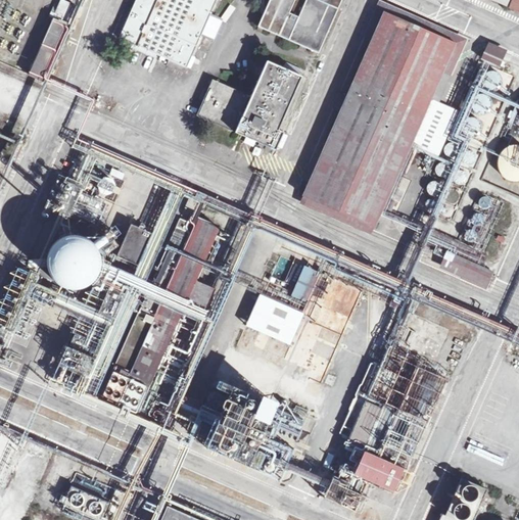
[(56,0),(27,69),(42,76),(74,3),(66,0),(56,0)]
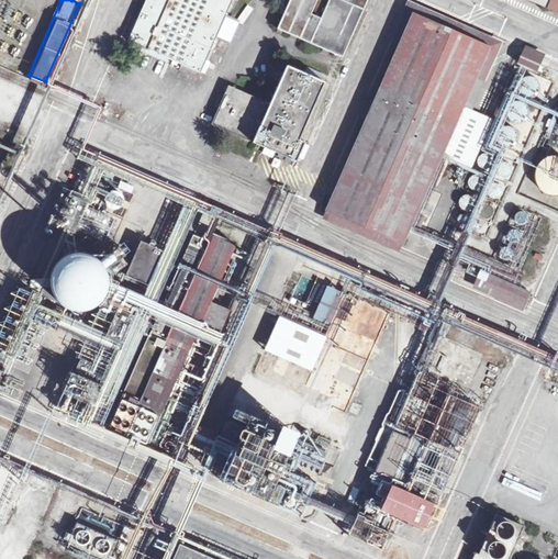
[(140,0),(125,35),(198,66),(212,34),(222,10),(226,0),(140,0)]
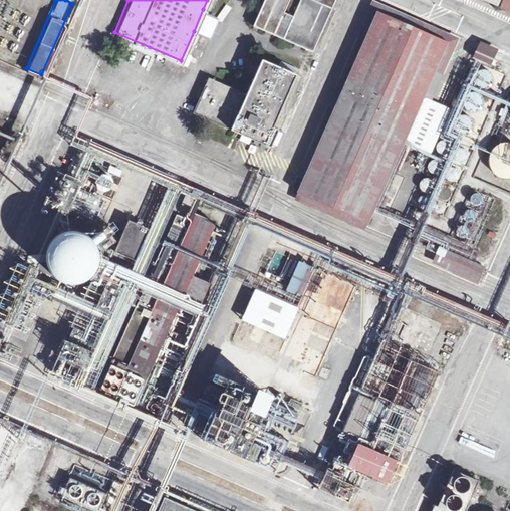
[(267,0),(254,26),(312,52),(335,0),(267,0)]
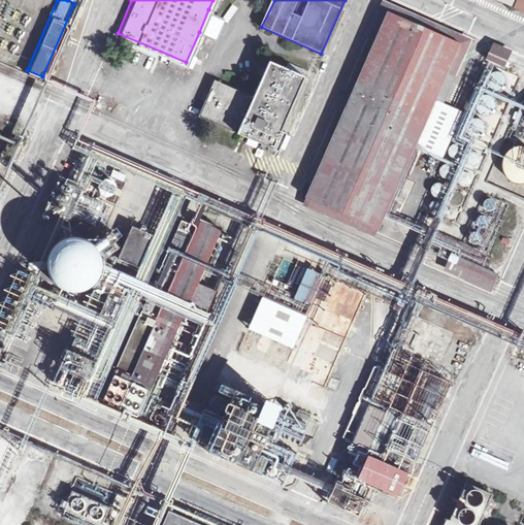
[(489,0),(510,9),(514,0),(489,0)]
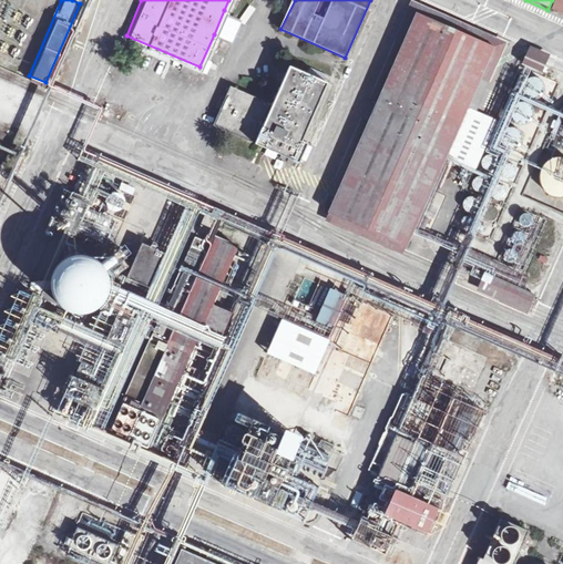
[(556,0),(551,11),(562,16),(562,0),(556,0)]
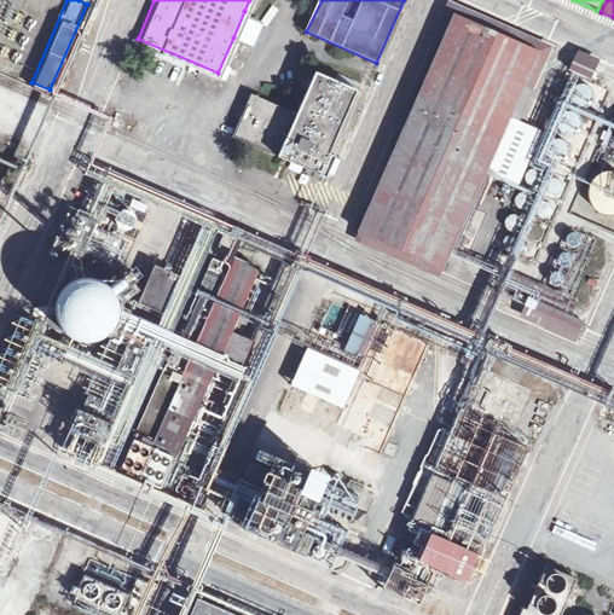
[(244,11),(233,38),(248,44),(260,17),(244,11)]
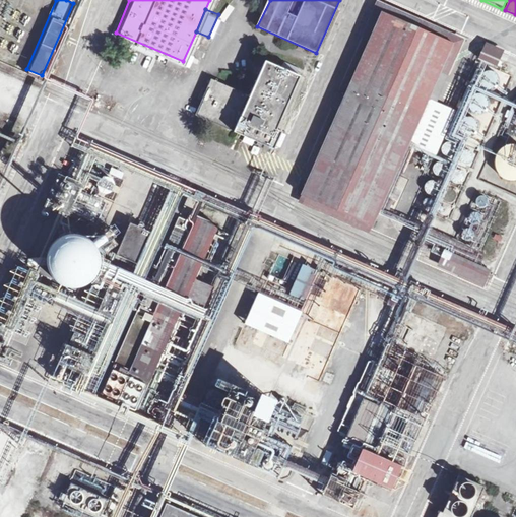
[(453,44),(381,11),(300,195),(372,228),(406,147),(425,107),(453,44)]
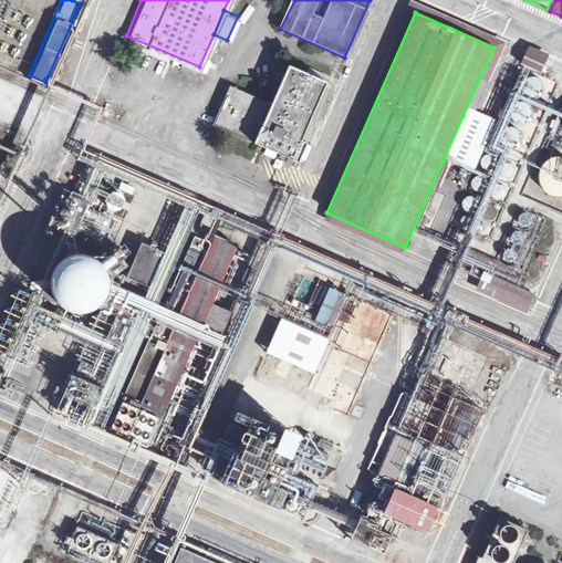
[(528,45),(520,64),(540,74),(549,55),(528,45)]
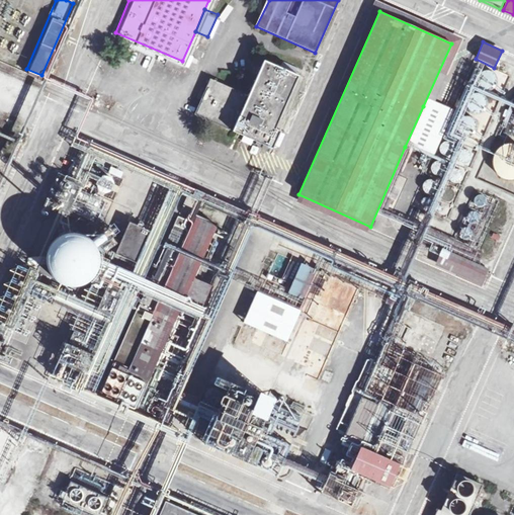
[(298,77),(263,61),(232,131),(271,149),(279,132),(275,129),(298,77)]
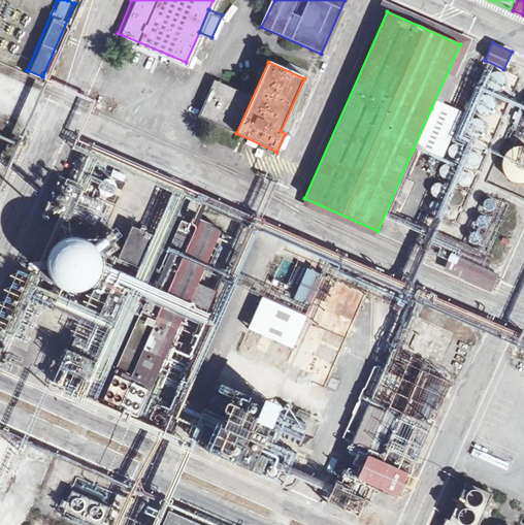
[(250,95),(215,78),(198,117),(232,132),(250,95)]
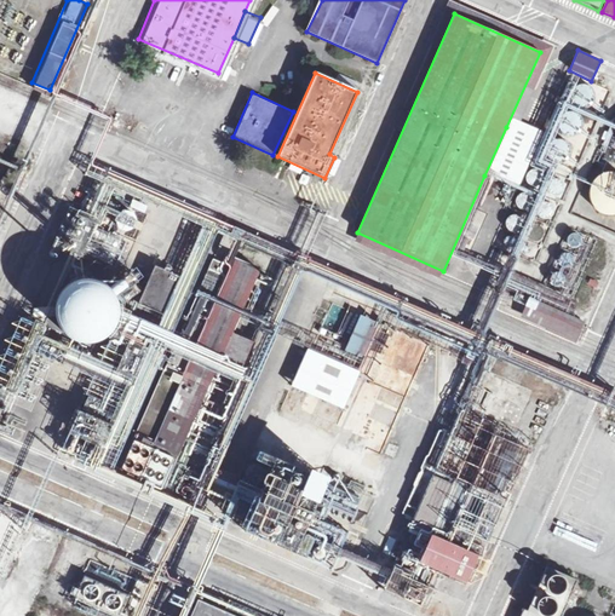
[(506,127),(484,176),(516,189),(536,142),(506,127)]
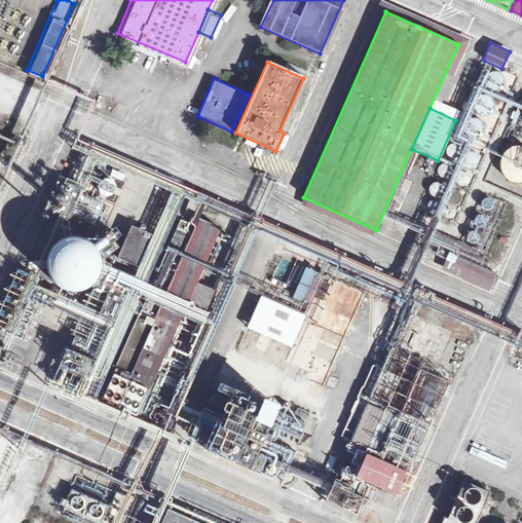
[(521,143),(512,136),(496,156),(493,153),(483,167),(491,174),(495,170),(516,185),(521,177),(521,169),(512,161),(516,156),(521,160),(521,145),(521,144),(521,143)]
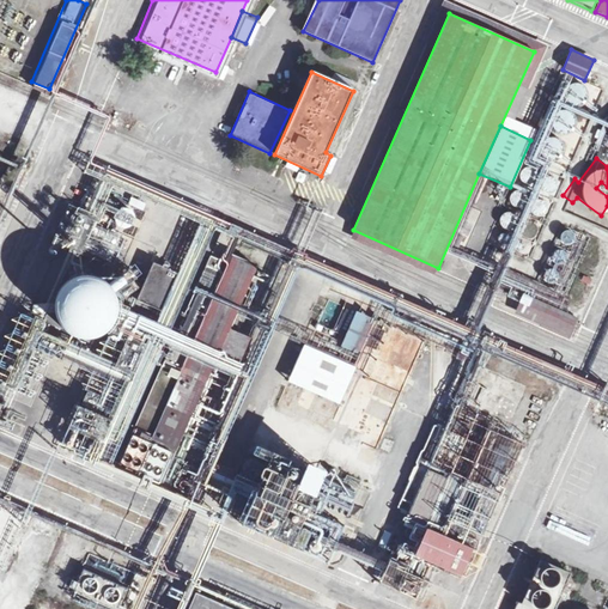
[(571,242),(569,227),(554,230),(557,244),(571,242)]
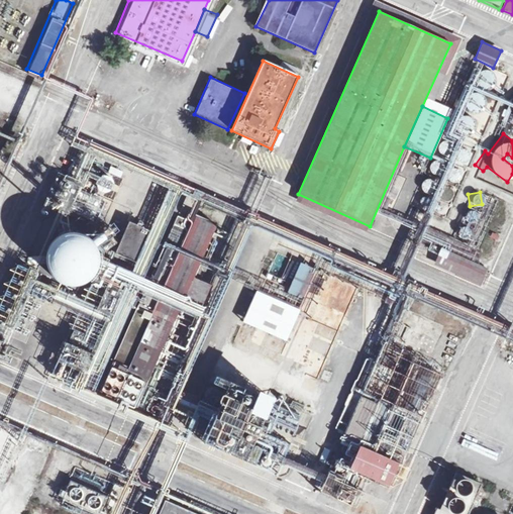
[(390,216),(405,222),(408,214),(394,208),(390,216)]
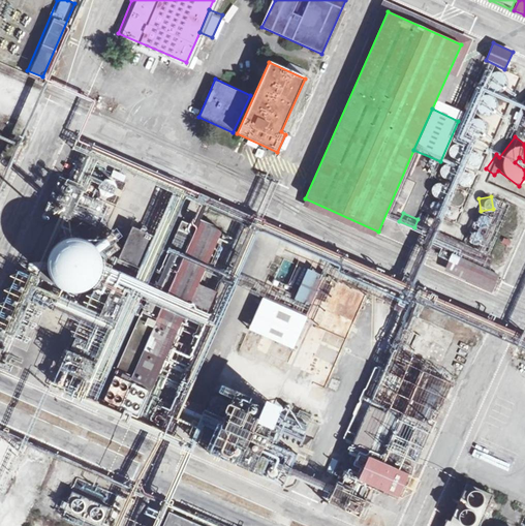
[(474,224),(485,222),(483,214),(472,216),(474,224)]
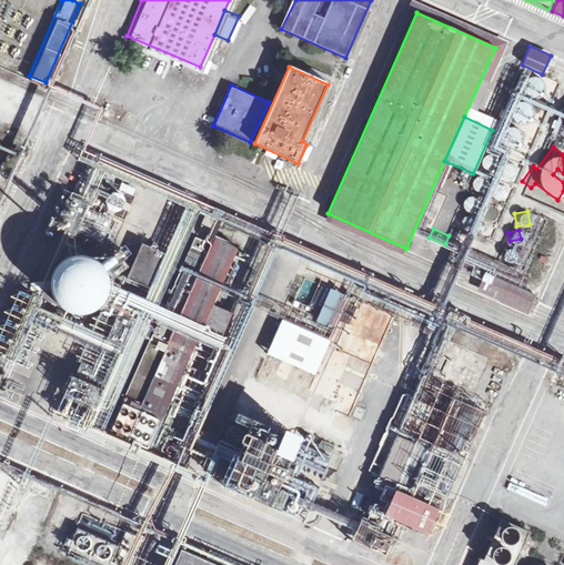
[(112,424),(151,442),(239,248),(215,238),(212,244),(194,236),(170,292),(175,294),(154,341),(149,339),(112,424)]
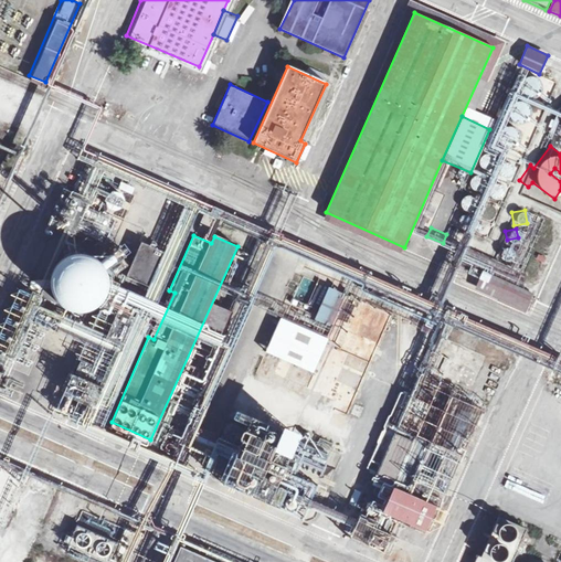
[(443,243),(426,236),(417,255),(434,263),(443,243)]
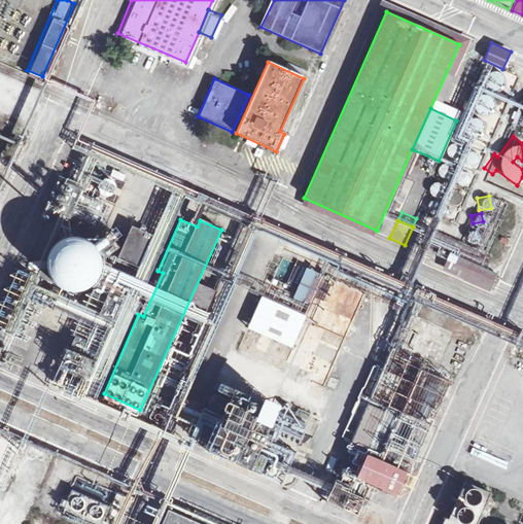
[(150,231),(129,221),(114,255),(136,265),(150,231)]
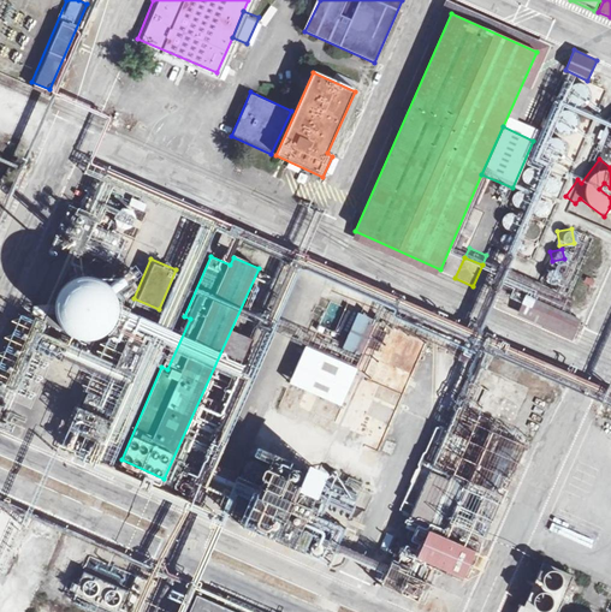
[(505,272),(497,290),(564,320),(573,302),(505,272)]
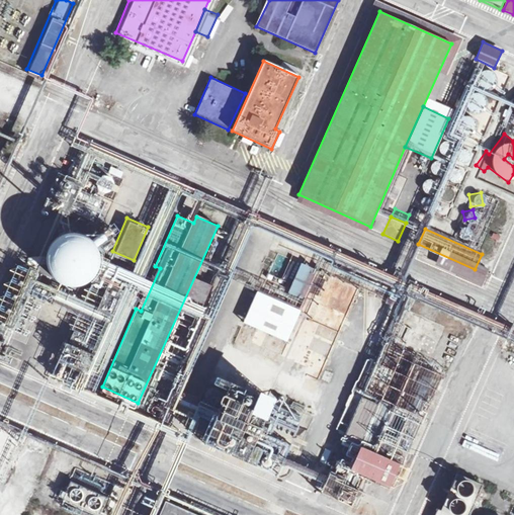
[(120,285),(94,273),(51,370),(76,382),(120,285)]
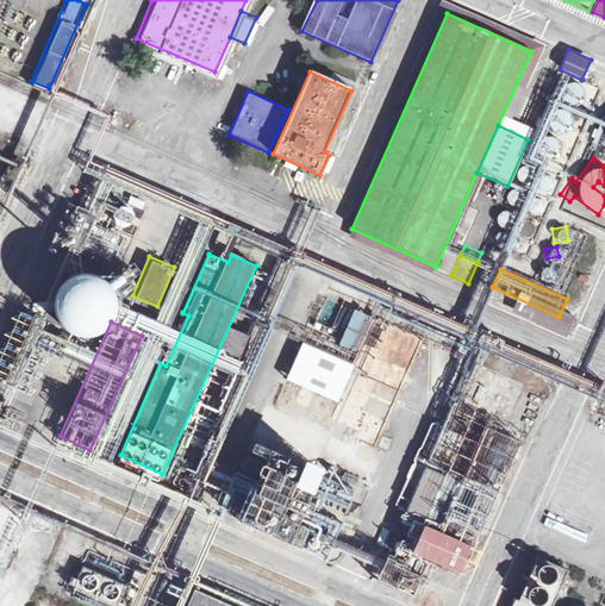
[(355,356),(361,343),(315,322),(310,335),(355,356)]
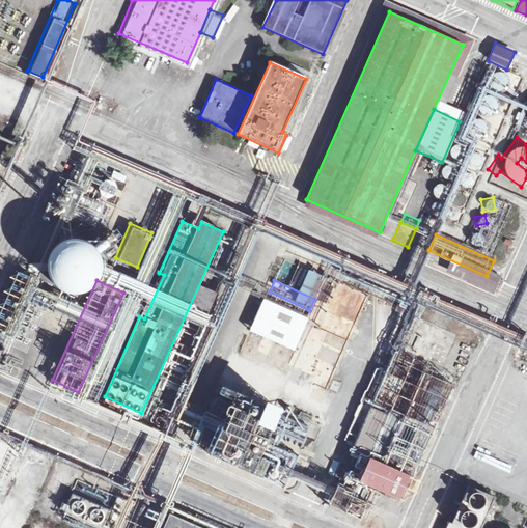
[(244,330),(290,349),(304,314),(257,297),(244,330)]
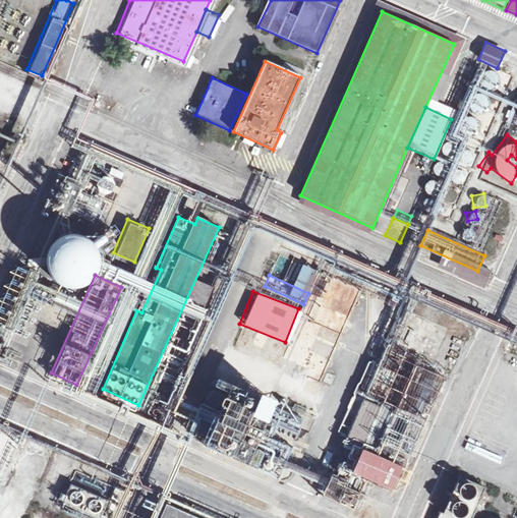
[(396,373),(367,438),(410,458),(446,380),(429,371),(449,328),(404,307),(378,364),(396,373)]
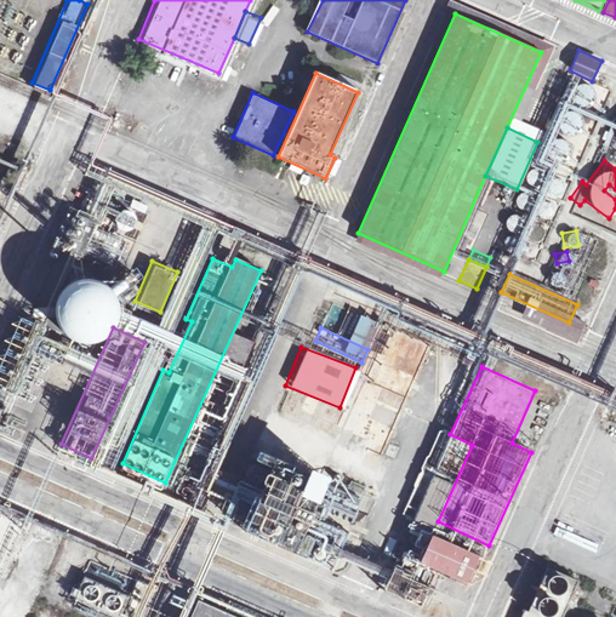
[(325,484),(273,460),(241,530),(330,570),(385,451),(348,434),(325,484)]
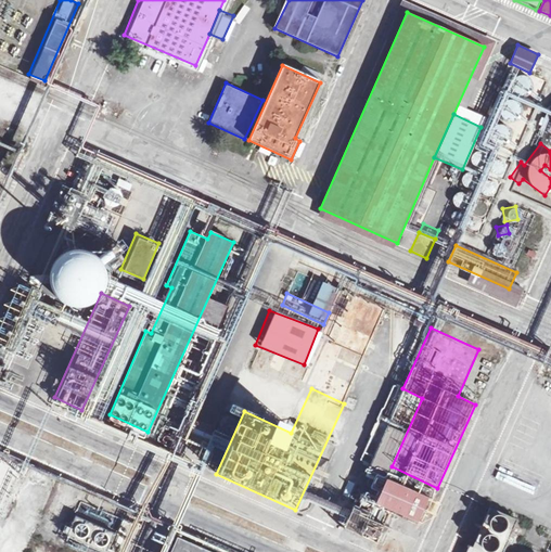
[(422,398),(402,388),(364,473),(385,482),(392,466),(422,398)]
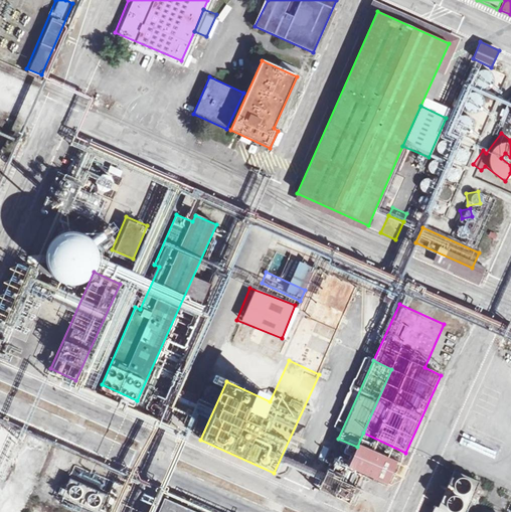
[(137,400),(102,384),(98,392),(133,409),(137,400)]
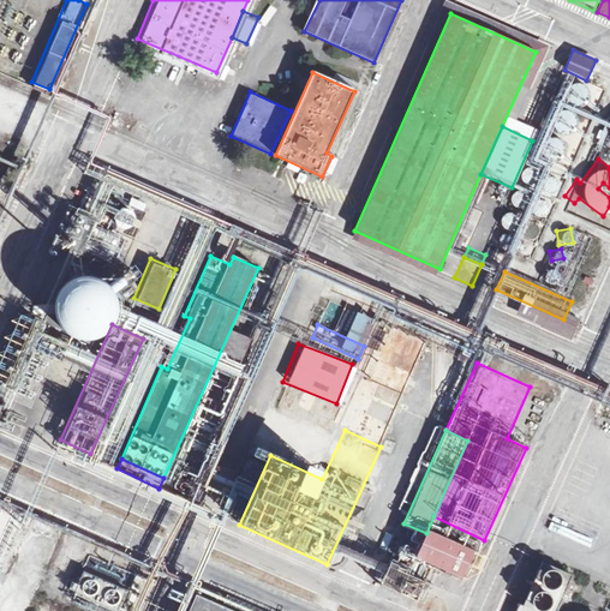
[(467,579),(484,540),(452,525),(442,545),(426,538),(418,556),(442,567),(467,579)]
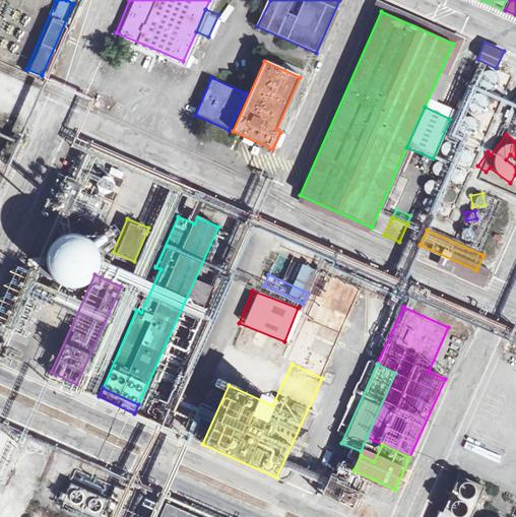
[(346,487),(367,496),(374,479),(353,470),(346,487)]
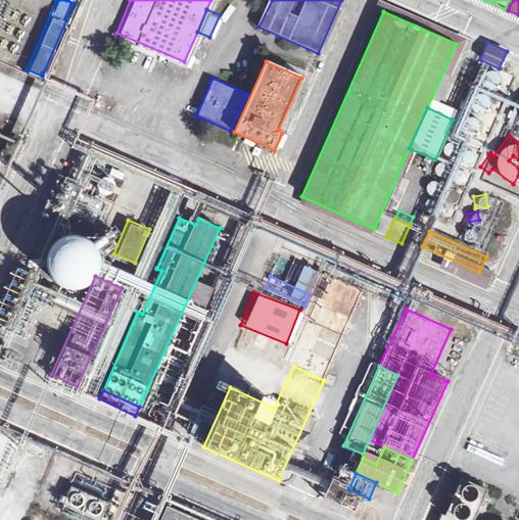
[(58,502),(99,519),(108,499),(67,481),(58,502)]
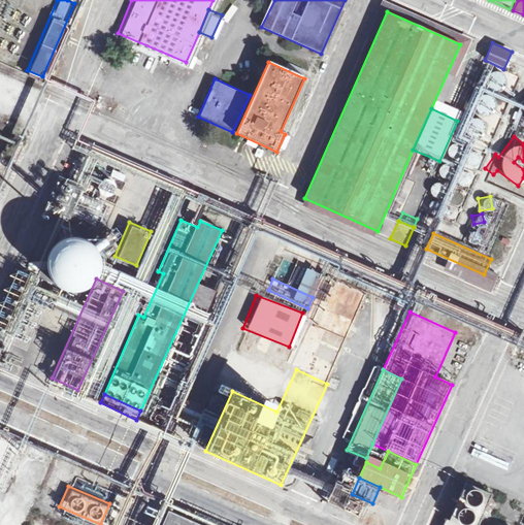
[(199,524),(167,511),(161,524),(199,524)]
